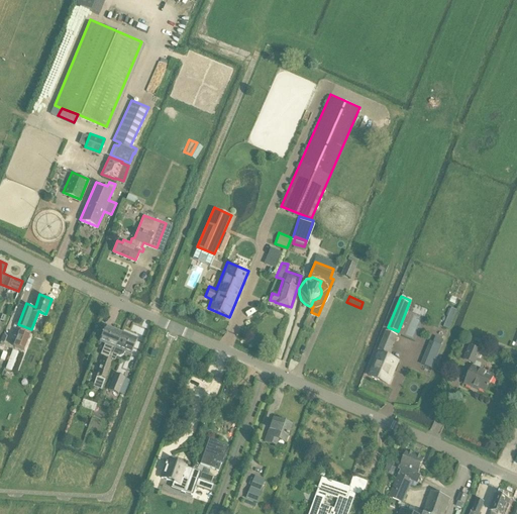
[(451,306),(444,324),(449,326),(456,308),(451,306)]
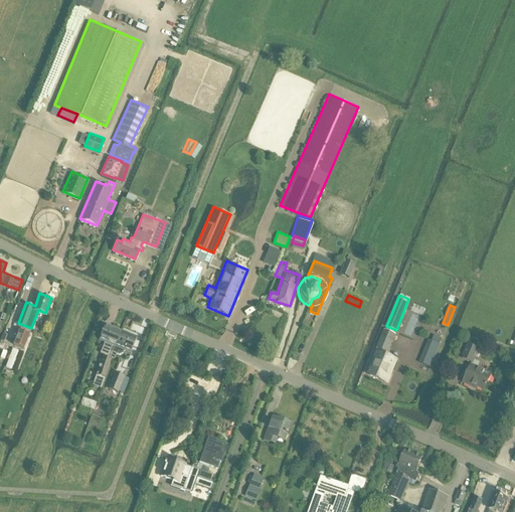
[(100,351),(107,354),(110,356),(121,330),(121,329),(105,323),(99,338),(105,340),(100,351)]
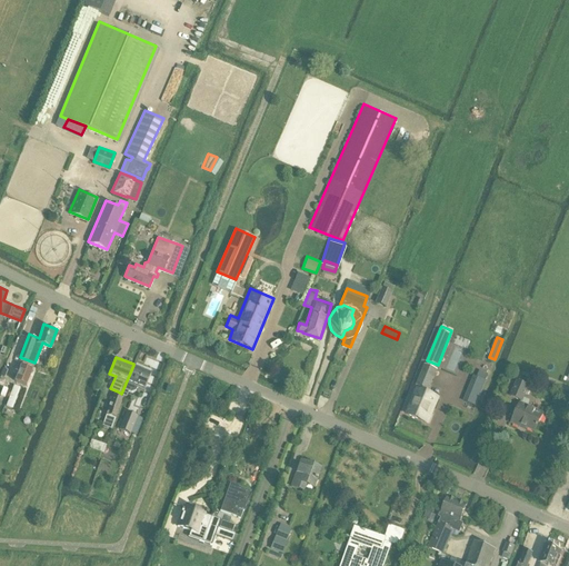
[(32,367),(21,363),(16,378),(27,383),(32,367)]
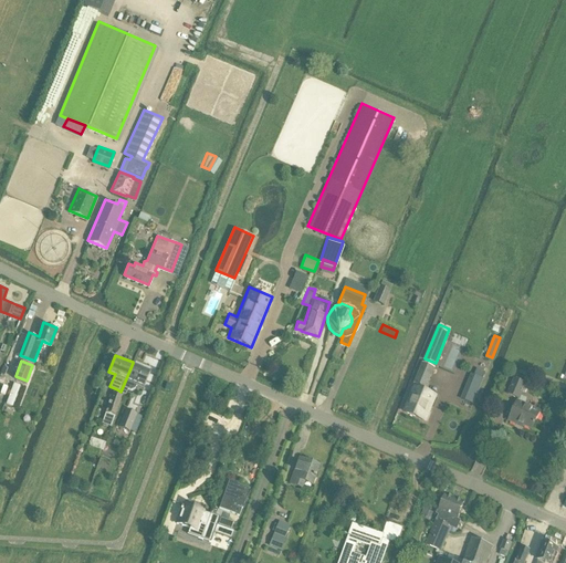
[(133,363),(121,392),(125,394),(128,387),(130,388),(135,386),(136,383),(144,386),(150,369),(133,362),(133,363)]
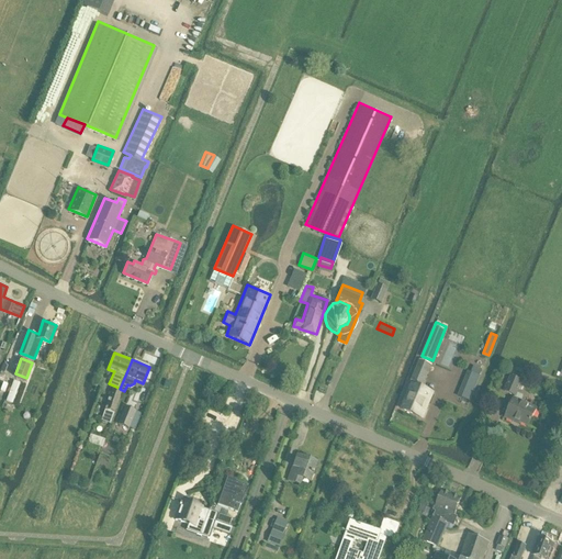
[(431,364),(420,359),(412,380),(423,384),(431,364)]
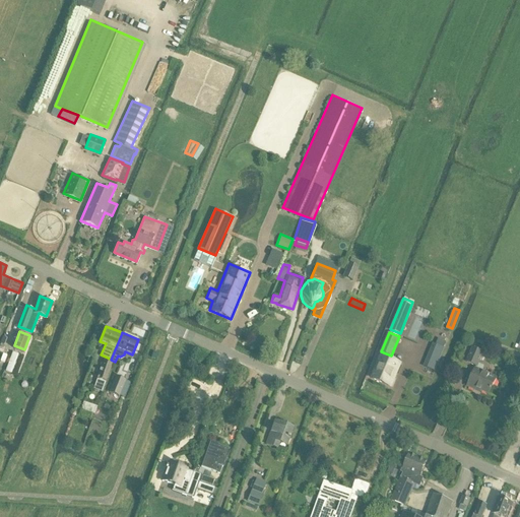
[(444,345),(433,341),(424,364),(435,369),(444,345)]
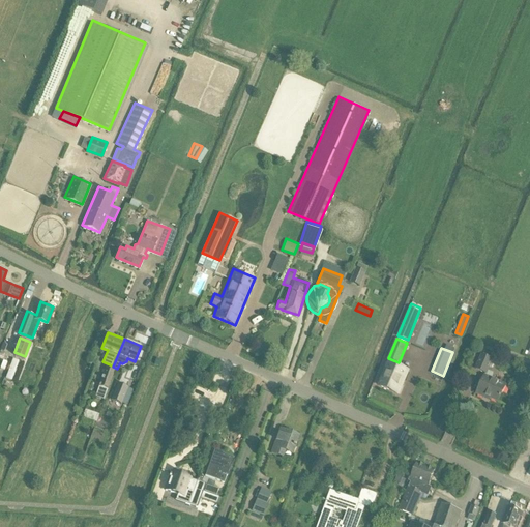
[(481,352),(474,367),(487,373),(494,357),(481,352)]
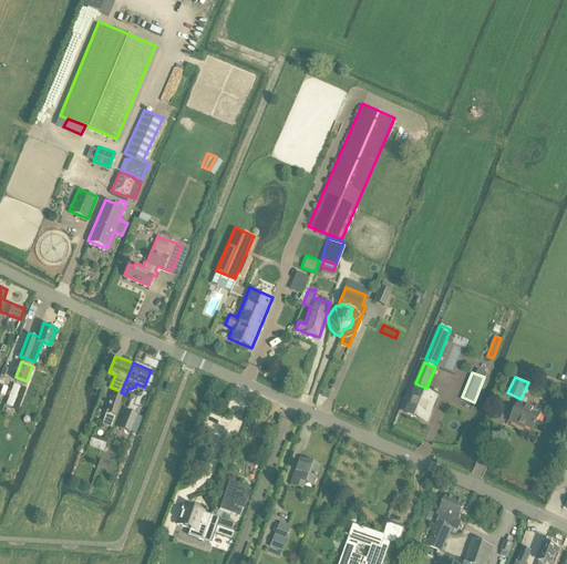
[(434,396),(415,388),(405,410),(425,418),(434,396)]
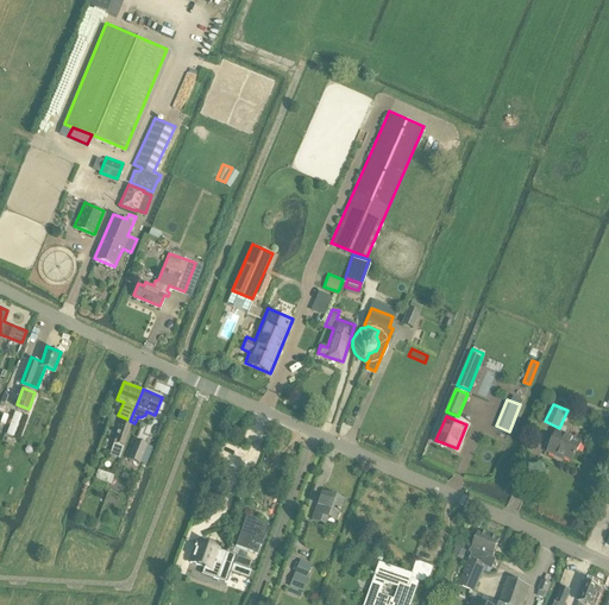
[(132,423),(121,418),(110,453),(119,457),(124,445),(132,423)]
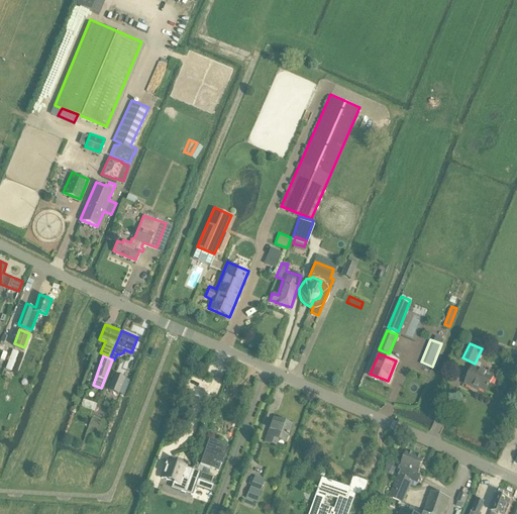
[(464,382),(475,386),(475,385),(487,390),(494,374),(473,364),(464,382)]
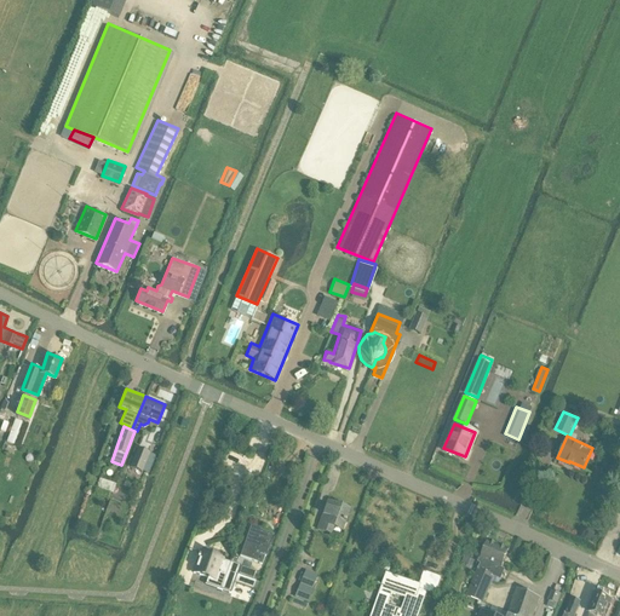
[(137,445),(130,465),(143,470),(150,450),(137,445)]
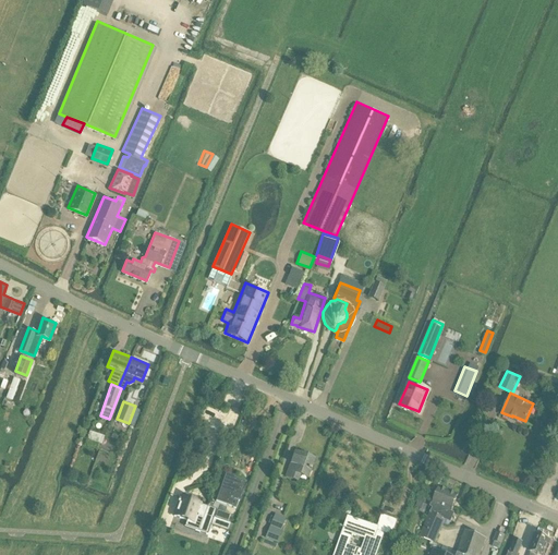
[(299,455),(293,453),(286,474),(296,478),(299,472),(308,475),(315,456),(301,450),(299,455)]
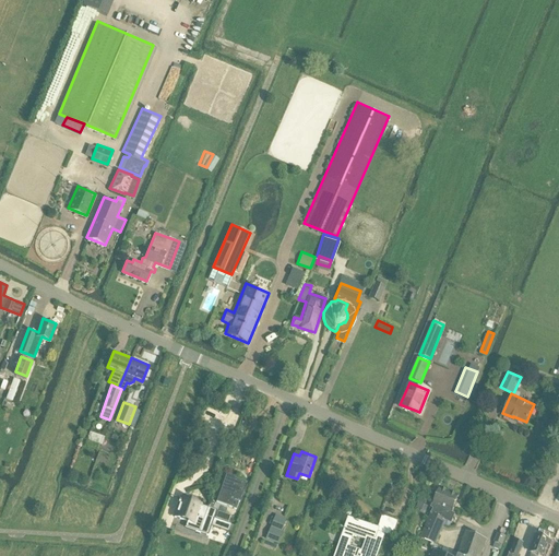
[(247,478),(226,472),(216,499),(236,506),(238,499),(239,499),(247,478)]
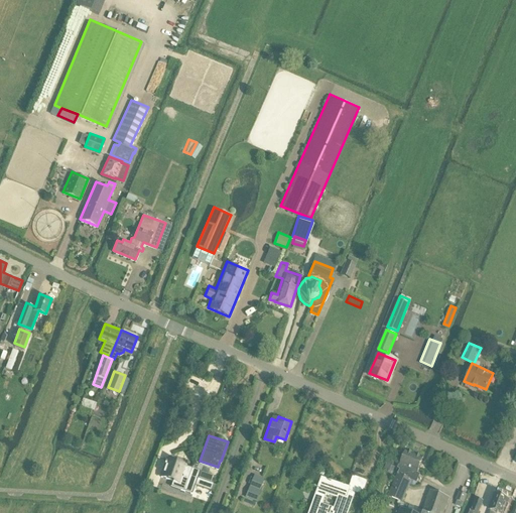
[(400,473),(398,472),(388,494),(401,500),(410,478),(416,481),(419,473),(416,471),(423,456),(406,447),(398,466),(402,467),(400,473)]
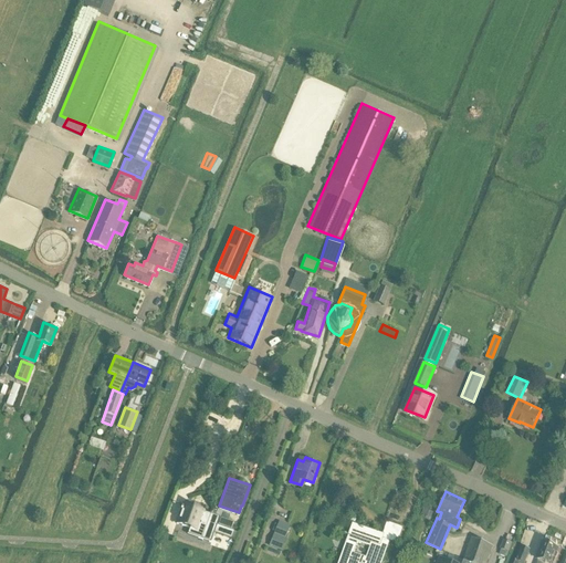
[(184,498),(176,521),(202,531),(201,535),(210,539),(210,540),(226,545),(229,535),(236,538),(238,531),(233,529),(233,528),(217,522),(220,513),(222,511),(184,498)]
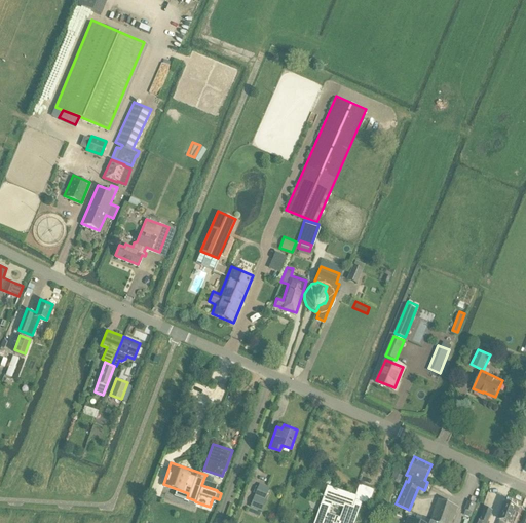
[(269,486),(259,482),(250,505),(262,510),(266,499),(264,498),(269,486)]
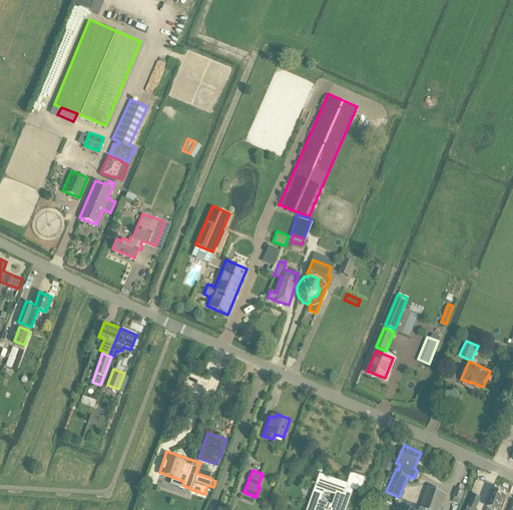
[(321,474),(313,496),(322,499),(325,489),(339,493),(334,508),(317,502),(314,509),(345,509),(353,488),(347,486),(348,483),(321,474)]
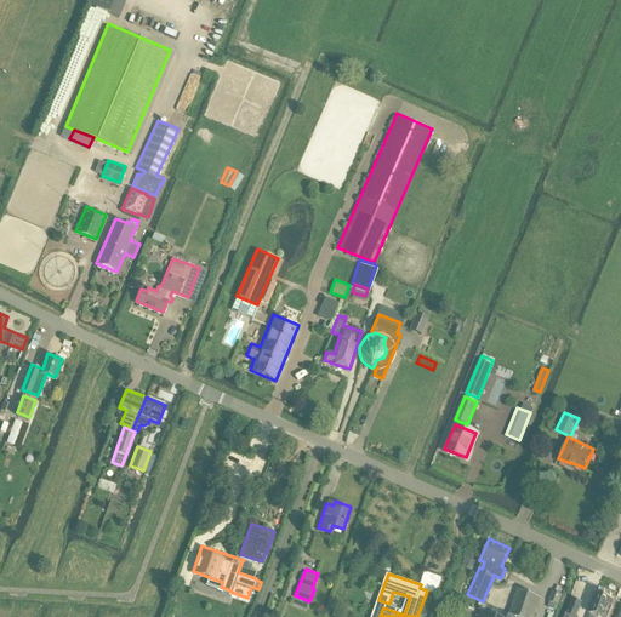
[(507,616),(503,616),(484,610),(480,616),(533,616),(541,595),(518,587),(508,613),(510,613),(507,616)]
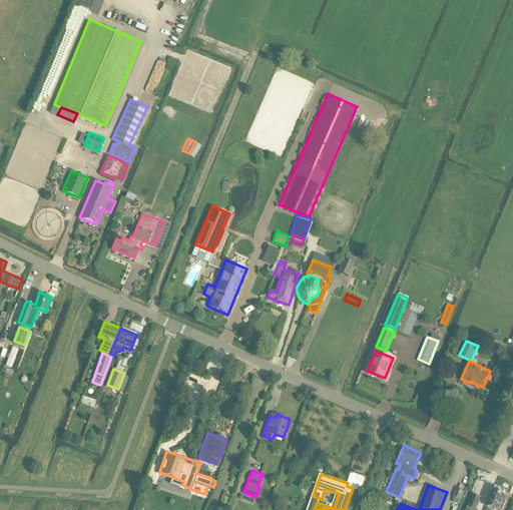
[(463,490),(457,487),(454,495),(460,497),(463,490)]
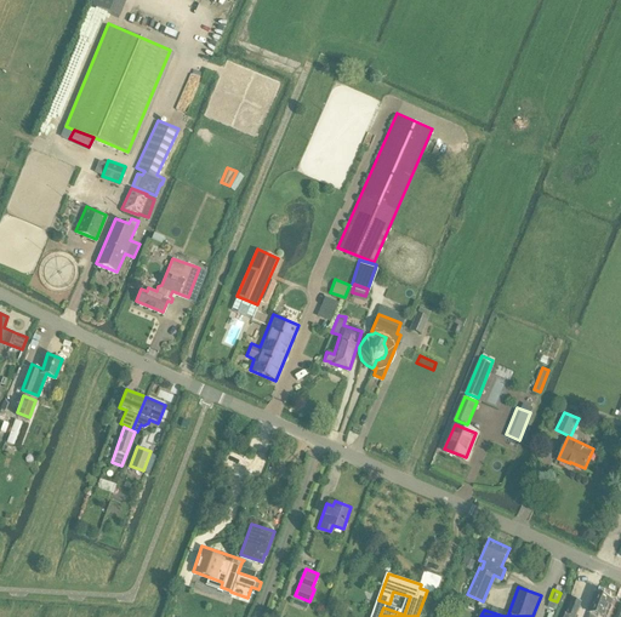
[(600,594),(598,593),(587,616),(597,616),(598,613),(604,616),(611,598),(608,596),(608,594),(603,592),(600,594)]
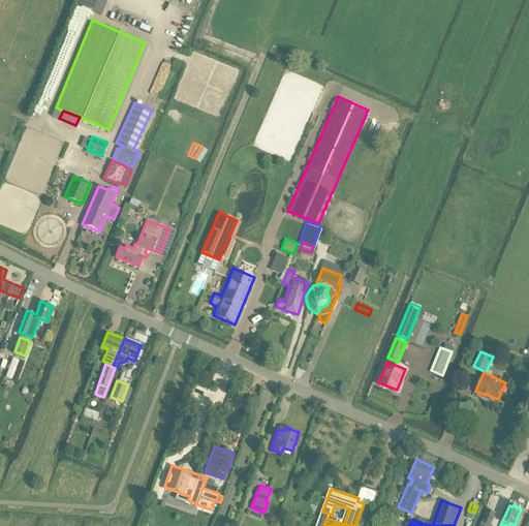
[(479,525),(491,525),(493,524),(491,523),(495,512),(489,509),(484,522),(483,521),(479,525)]
